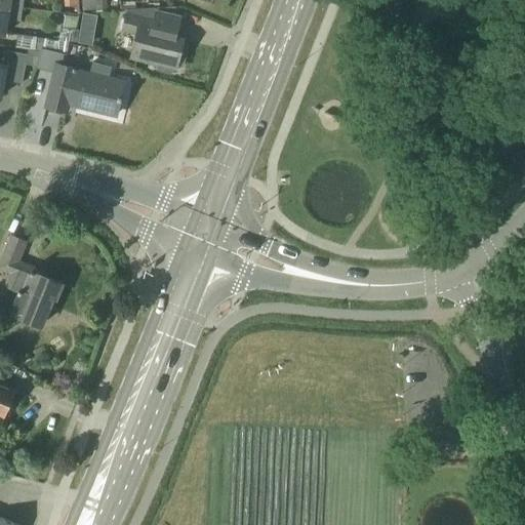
[(81,0),(82,11),(107,9),(106,0),(81,0)]
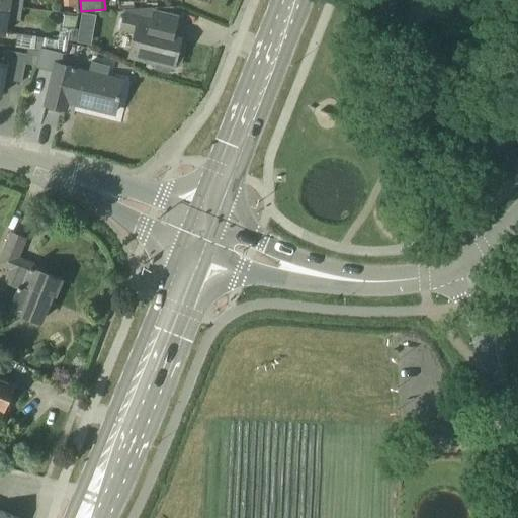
[(19,21),(21,8),(0,4),(0,32),(5,33),(7,19),(19,21)]
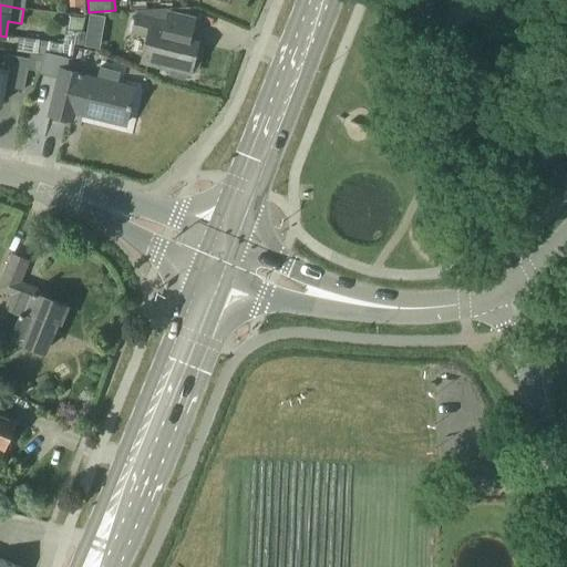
[(131,33),(145,38),(138,64),(169,72),(168,79),(184,82),(185,75),(191,76),(192,73),(197,75),(202,52),(197,51),(199,40),(191,38),(195,17),(168,10),(168,9),(136,10),(135,13),(131,33)]
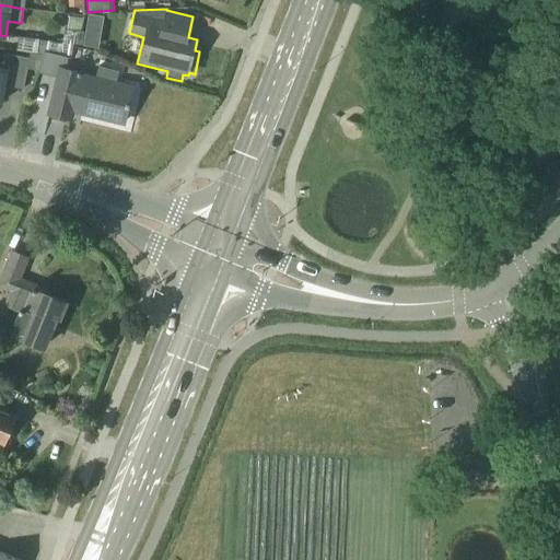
[(82,47),(84,32),(80,31),(82,19),(69,16),(67,30),(63,31),(62,39),(65,41),(65,44),(18,37),(15,50),(42,55),(44,55),(44,51),(59,56),(70,58),(72,45),(78,46),(82,47)]
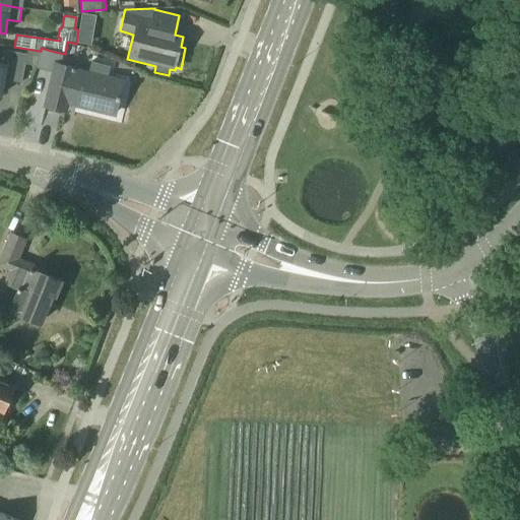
[(93,34),(79,31),(77,44),(91,46),(93,34)]
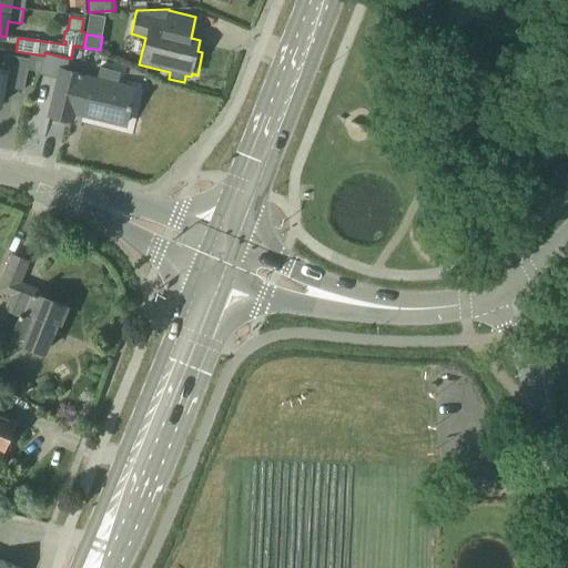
[(23,91),(30,59),(6,54),(2,70),(0,69),(0,103),(2,94),(4,94),(7,88),(23,91)]
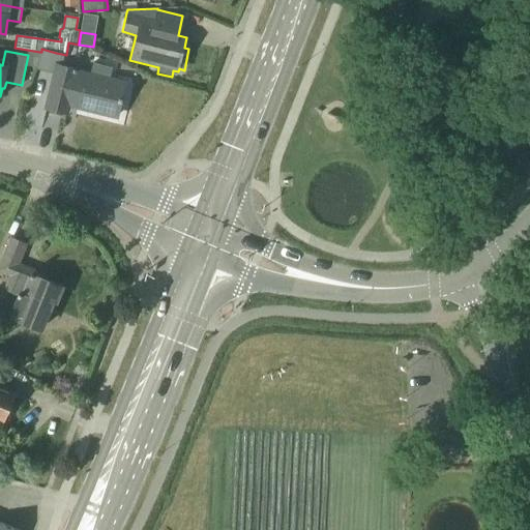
[(116,115),(124,84),(86,75),(86,72),(57,65),(47,107),(76,114),(78,106),(116,115)]
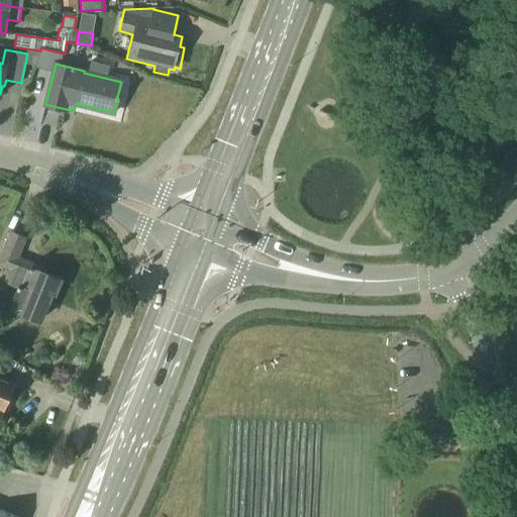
[(55,295),(61,280),(41,272),(43,267),(19,256),(27,237),(9,230),(0,252),(0,266),(9,270),(3,283),(17,289),(9,308),(38,320),(50,294),(55,295)]
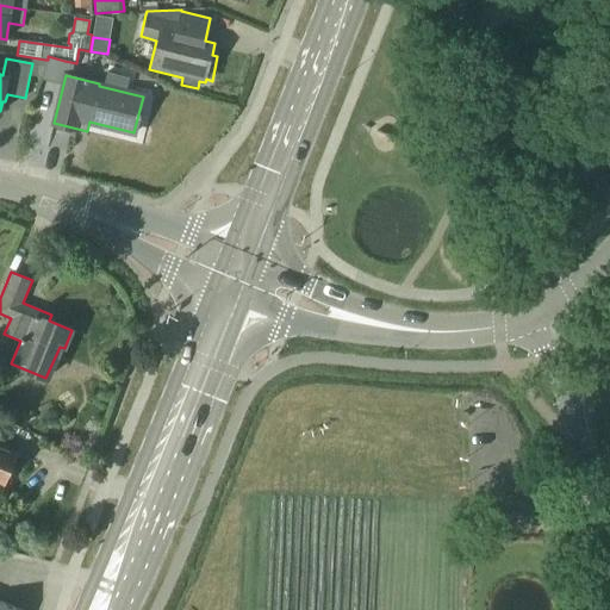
[(0,479),(6,483),(6,481),(12,479),(14,472),(12,467),(18,454),(0,446),(0,479)]
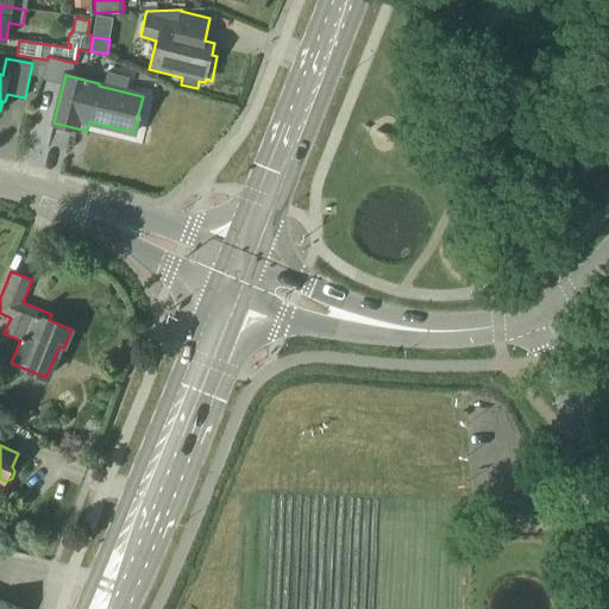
All buildings are outlined.
